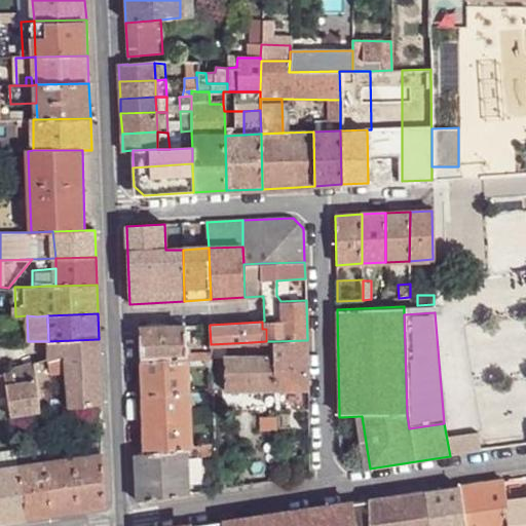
[(140,329),(141,362),(187,360),(186,352),(186,328),(185,326),(140,329)]
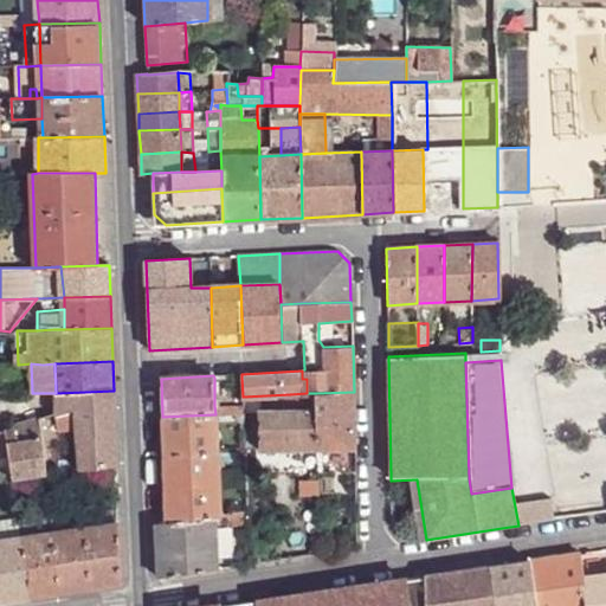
[(76,408),(115,405),(114,391),(56,393),(56,414),(76,408)]
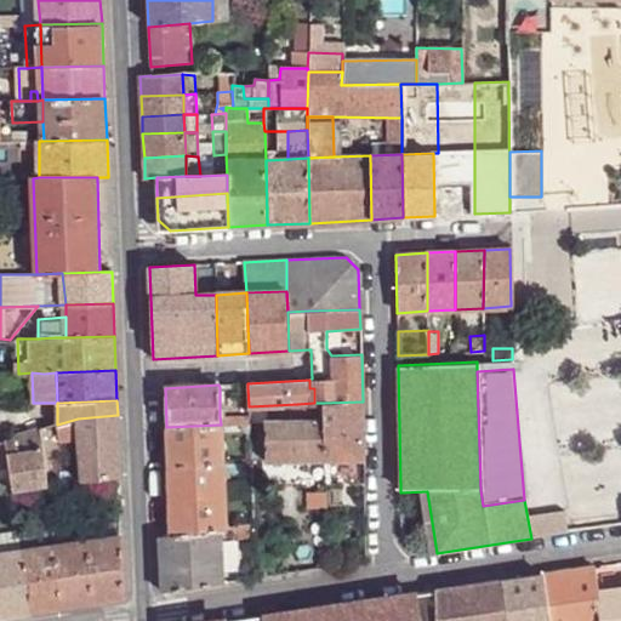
[(363,402),(324,403),(324,417),(325,461),(363,460),(363,402)]
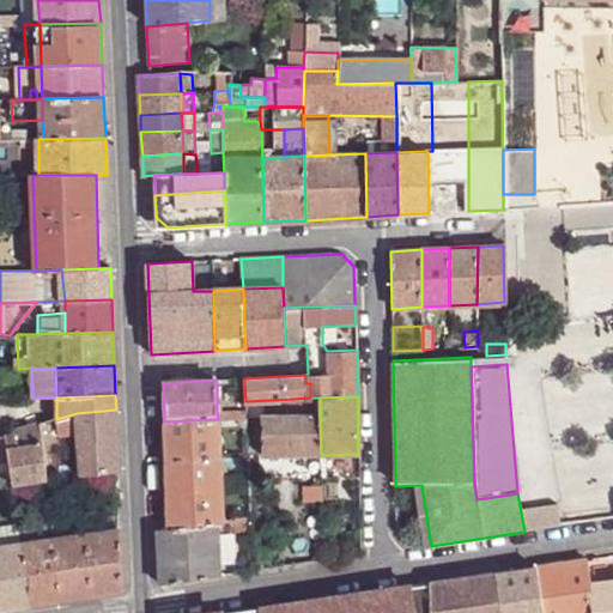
[(310,398),(293,399),(295,413),(320,412),(320,398),(310,398)]
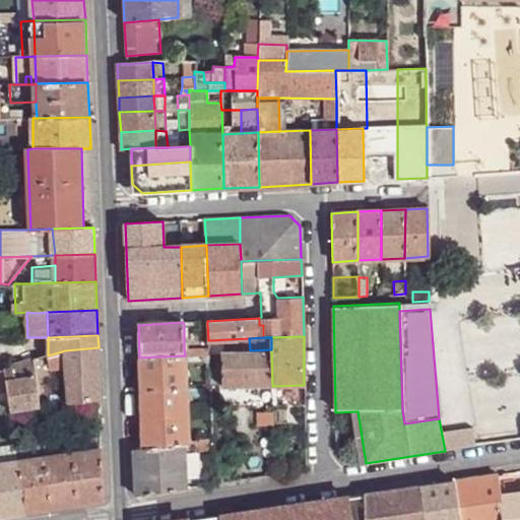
[(100,399),(99,347),(65,350),(66,369),(68,392),(69,403),(100,399)]
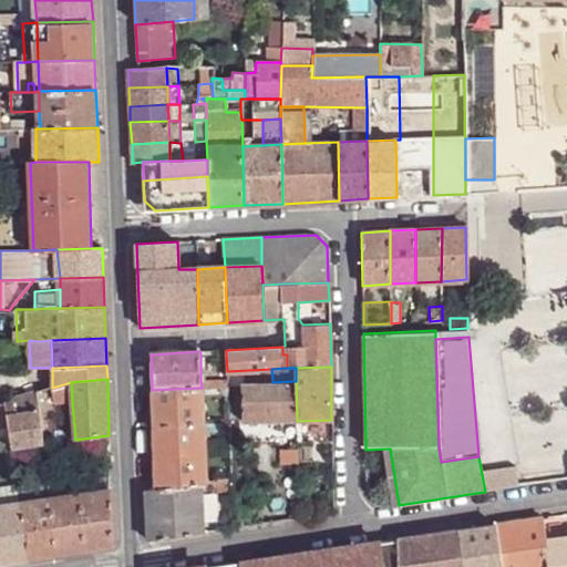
[(297,421),(296,381),(272,382),(240,383),(243,421),(297,421)]
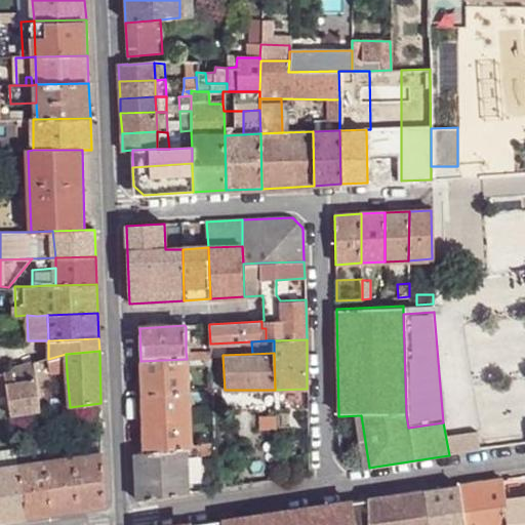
[(61,373),(67,372),(66,354),(48,359),(34,364),(37,385),(52,382),(51,374),(61,373)]
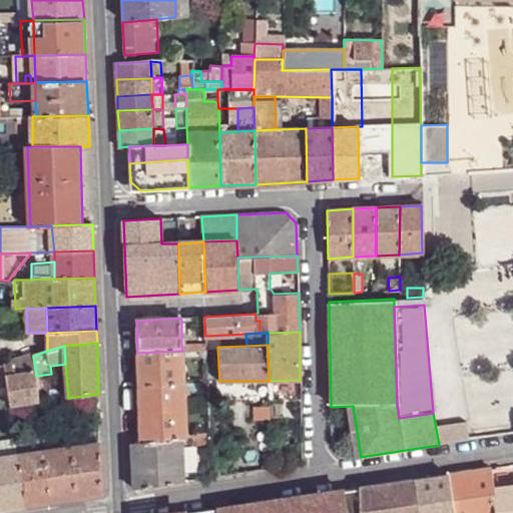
[(206,363),(206,350),(192,351),(193,364),(206,363)]
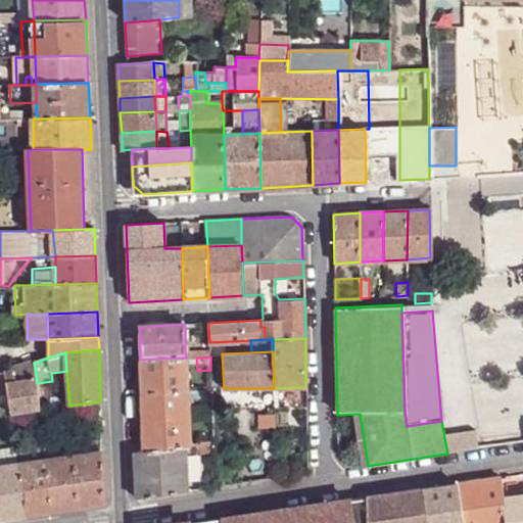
[(186,358),(140,360),(141,391),(187,387),(186,358)]
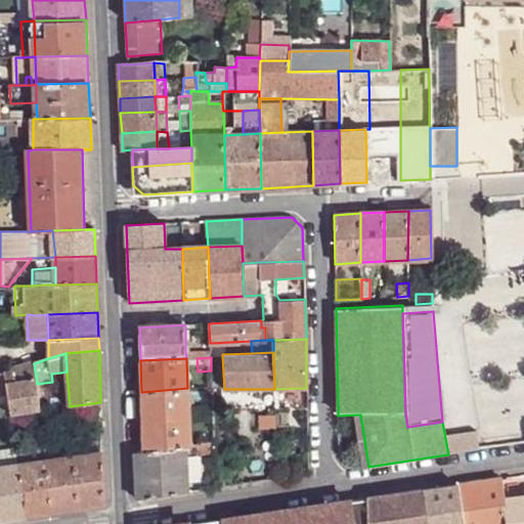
[(22,413),(40,410),(37,384),(34,363),(29,364),(4,373),(6,383),(8,394),(11,415),(22,413)]
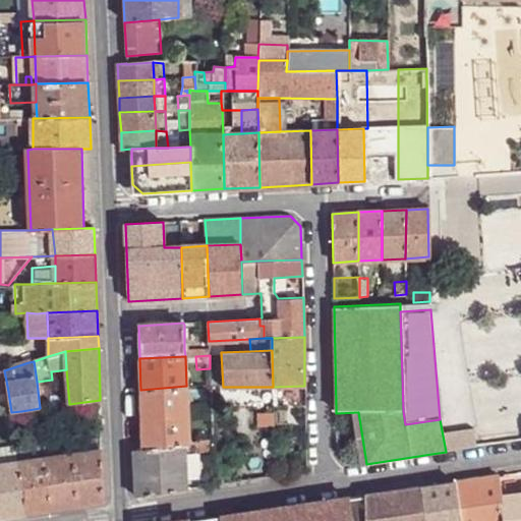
[(186,400),(186,386),(140,390),(141,418),(187,415),(186,400)]
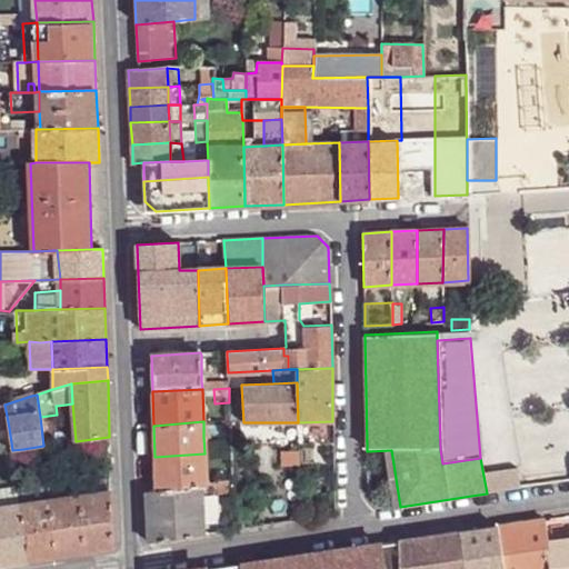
[(239,423),(230,423),(230,443),(230,451),(239,451),(239,423)]
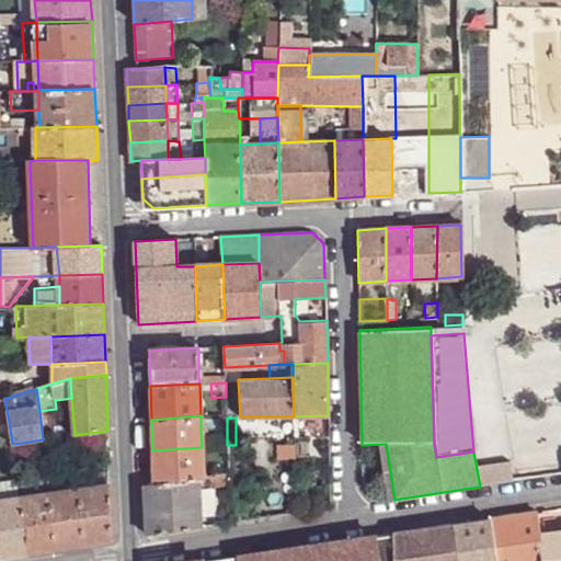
[(227,445),(227,437),(217,438),(217,431),(201,431),(202,447),(213,446),(227,445)]
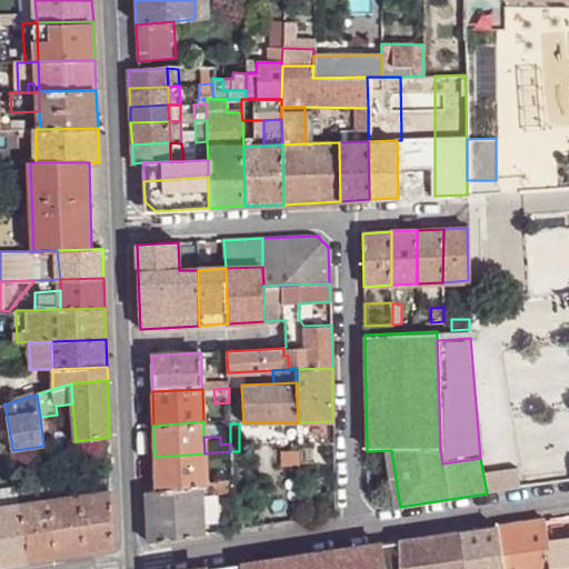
[(12,450),(17,481),(29,480),(23,449),(12,450)]
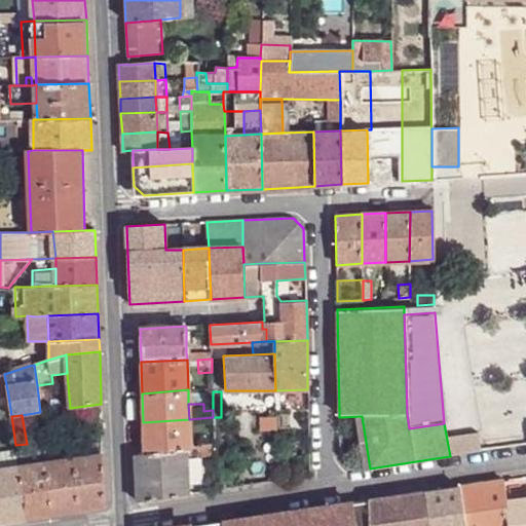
[(214,426),(213,417),(199,418),(199,427),(214,426)]
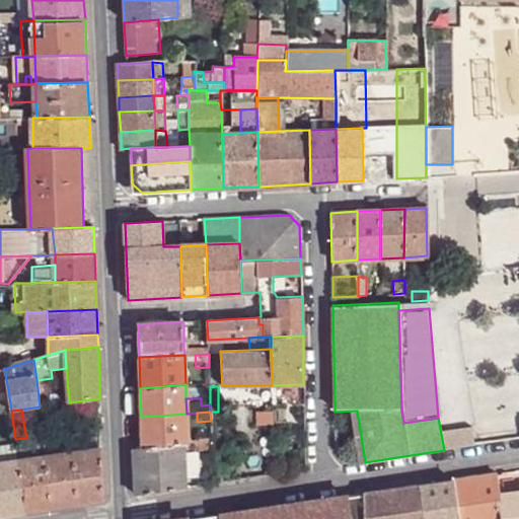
[(273,423),(273,412),(257,413),(257,424),(273,423)]
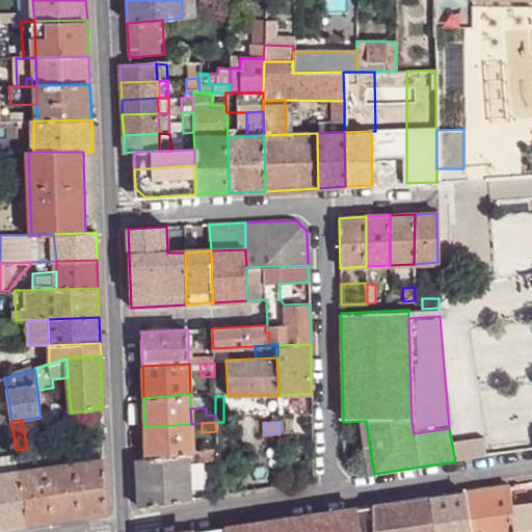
[(192,453),(191,424),(144,427),(145,458),(145,459),(187,454),(192,453)]
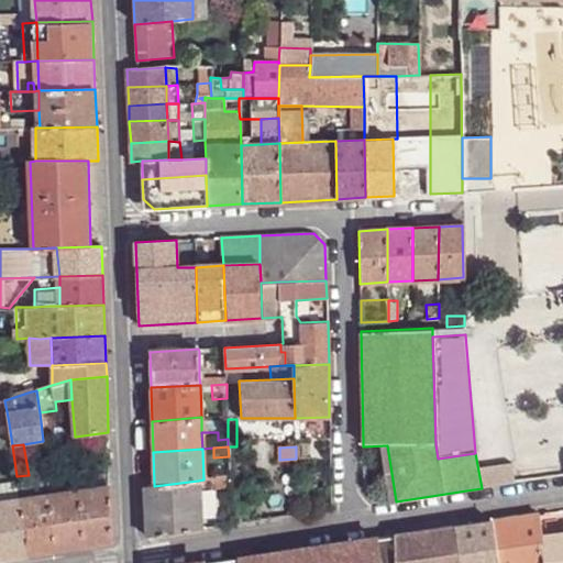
[(511,465),(487,468),(489,487),(515,483),(511,465)]
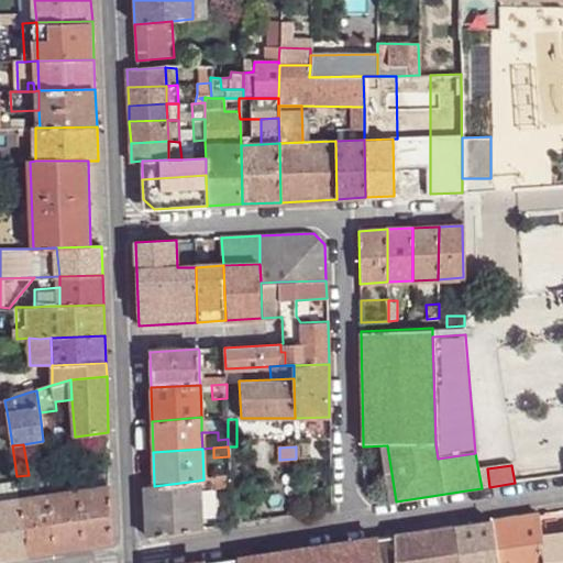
[(487,468),(478,471),(482,488),(489,487),(487,468)]
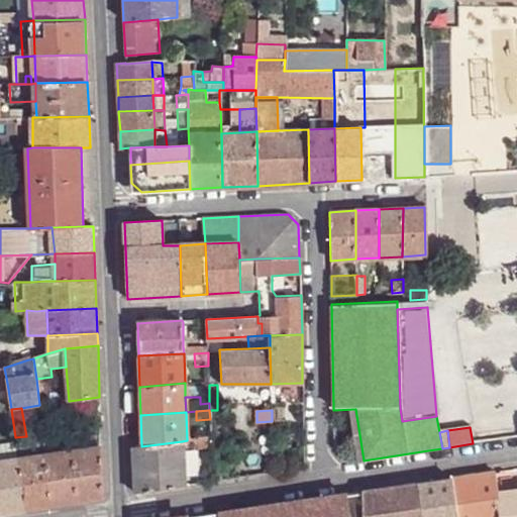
[(211,446),(211,436),(192,439),(194,449),(211,446)]
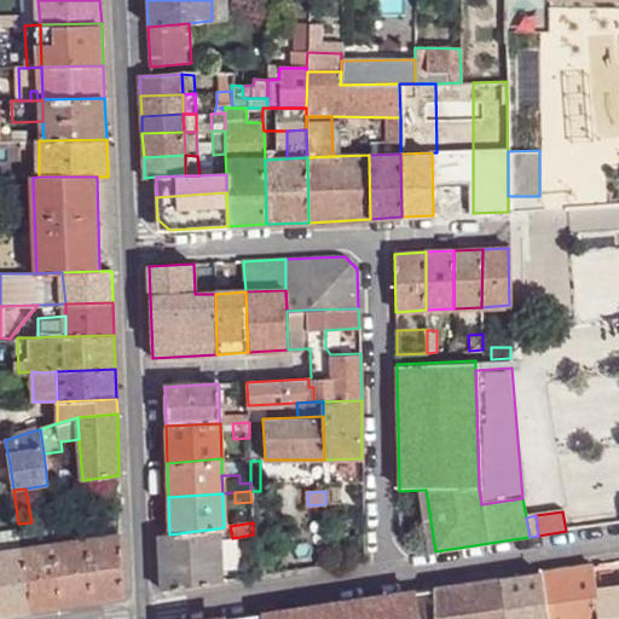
[(86,528),(87,541),(109,537),(109,524),(86,528)]
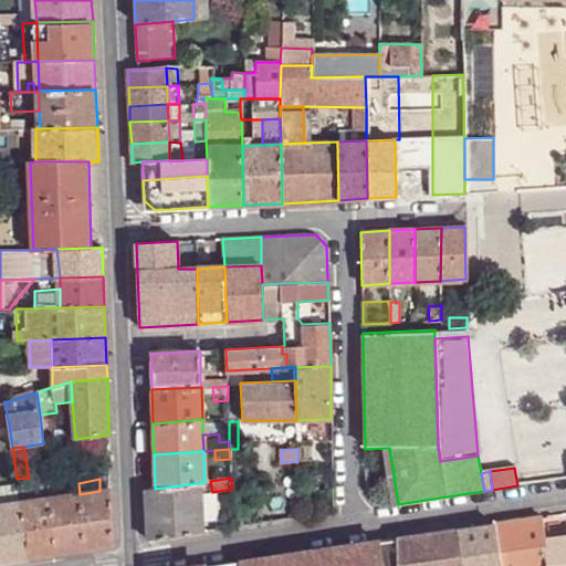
[(111,490),(111,480),(100,479),(100,491),(111,490)]
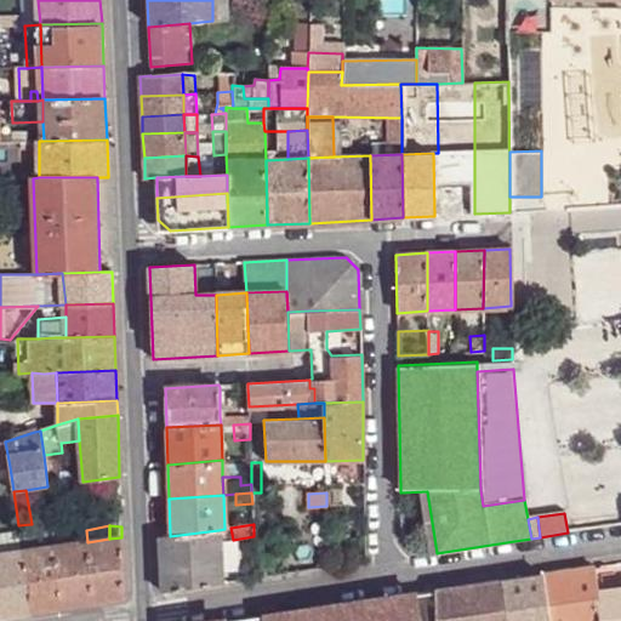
[(222,585),(218,530),(170,536),(170,535),(160,537),(163,593),(222,585)]
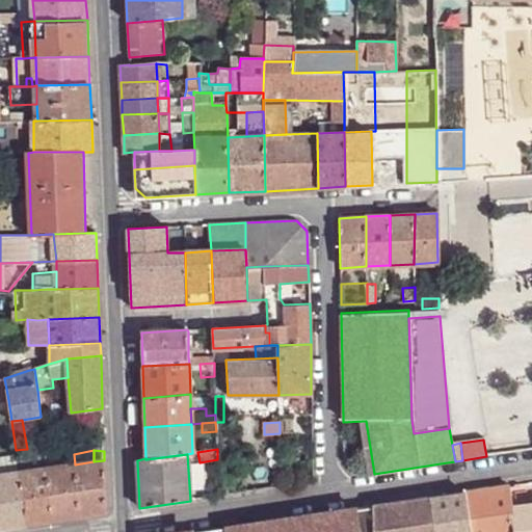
[(106,512),(104,460),(94,461),(75,464),(79,516),(106,512)]
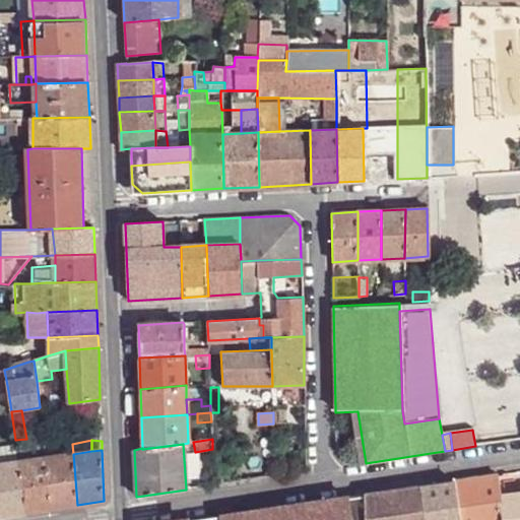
[(52,509),(77,505),(73,454),(46,458),(52,509)]
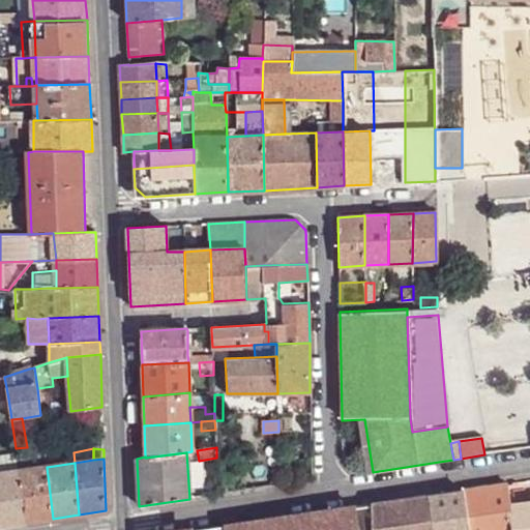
[(28,523),(53,519),(47,467),(20,471),(28,523)]
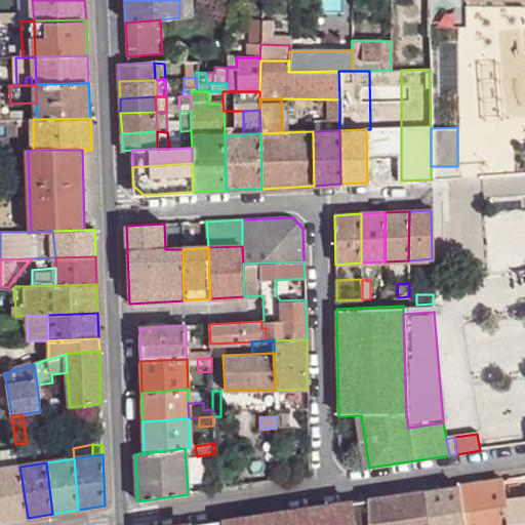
[(4,521),(28,518),(19,467),(0,469),(0,509),(1,509),(4,521)]
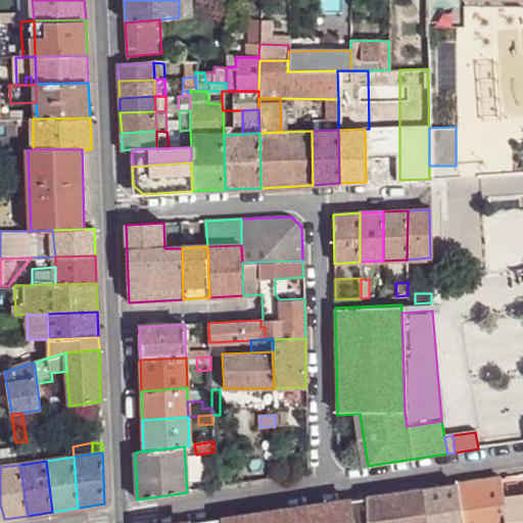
[(216,487),(215,478),(205,479),(206,489),(216,487)]
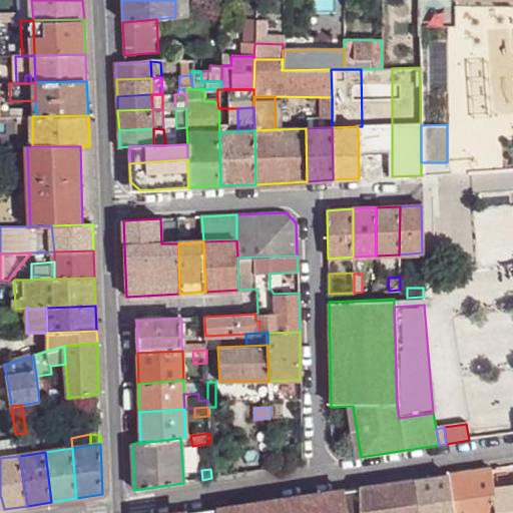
[(496,512),(493,490),(490,469),(449,475),(454,512),(496,512)]
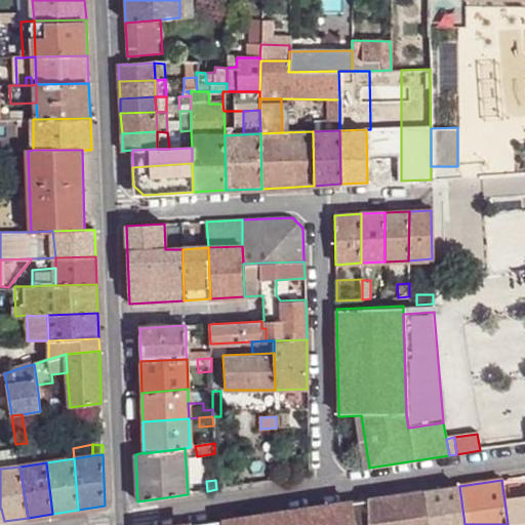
[(453,487),(423,491),(429,524),(465,524),(459,486),(453,487)]
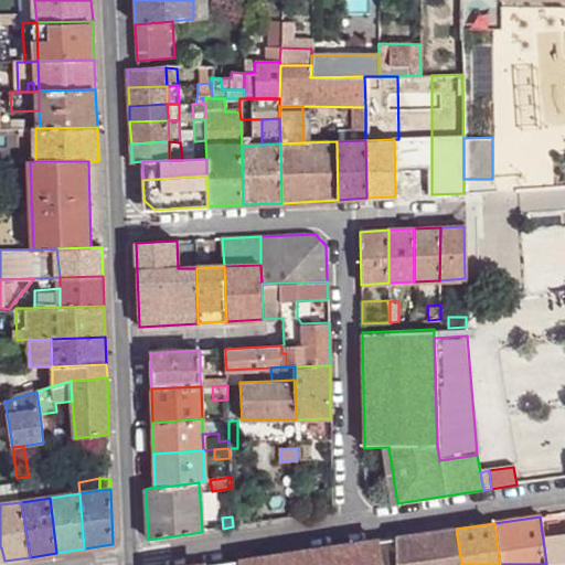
[(461,564),(456,529),(396,539),(396,546),(396,564),(461,564)]
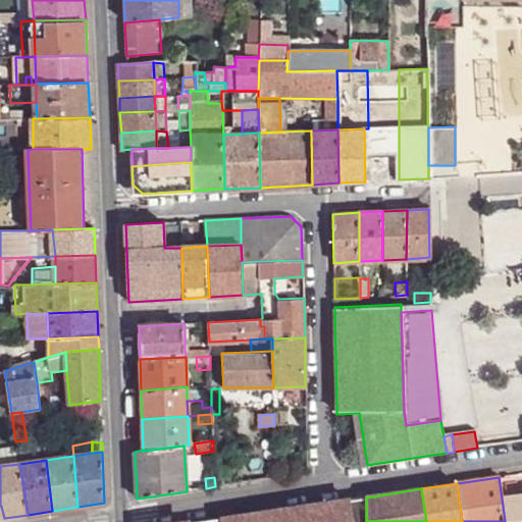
[(521,521),(521,496),(502,499),(505,521),(521,521)]
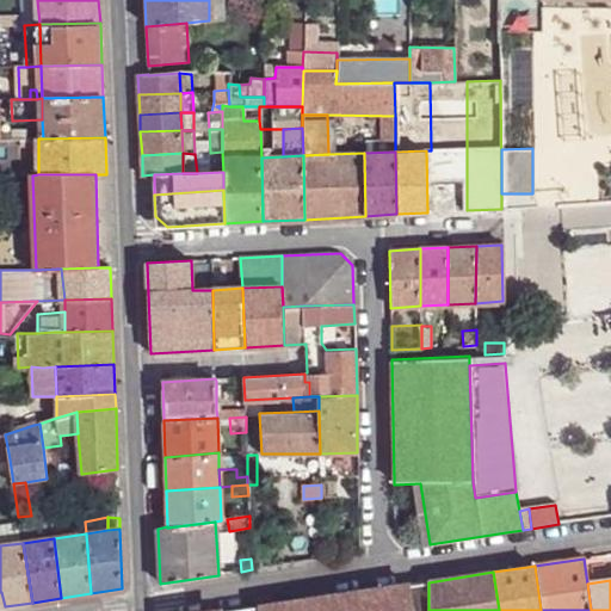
[(347,594),(261,606),(261,610),(414,610),(413,597),(411,585),(347,594)]
